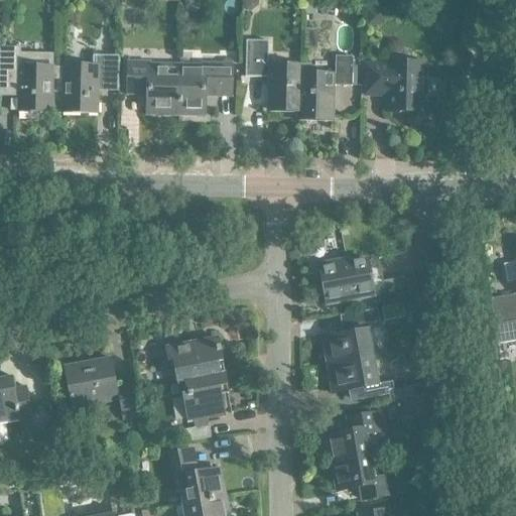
[(244,0),(244,9),(250,10),(257,4),(257,0),(244,0)]
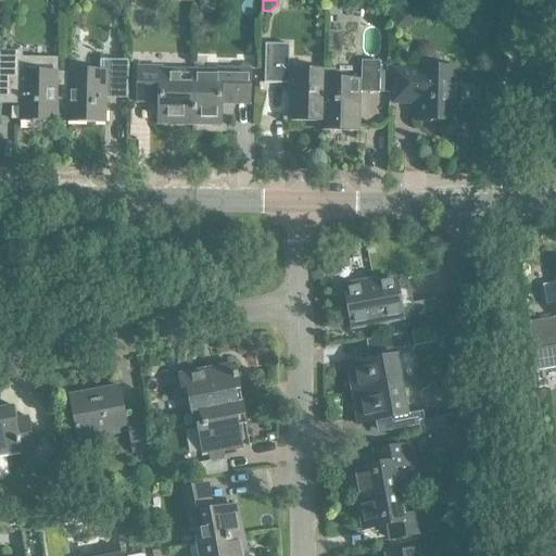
[(329,1),(329,15),(339,15),(340,1),(329,1)]
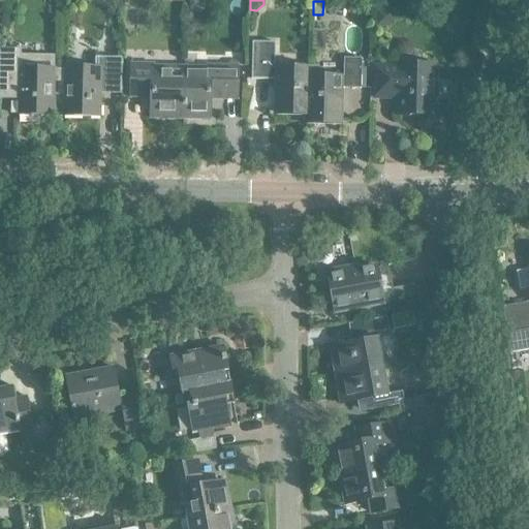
[(378,12),(377,25),(387,26),(391,22),(392,13),(378,12)]
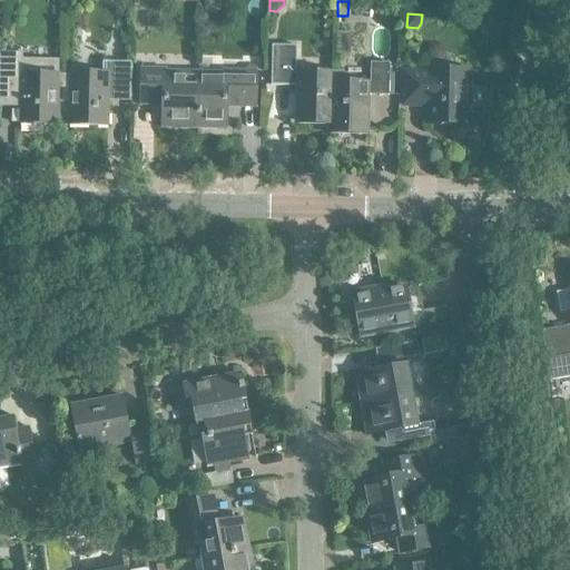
[(350,53),(350,31),(337,31),(337,53),(350,53)]
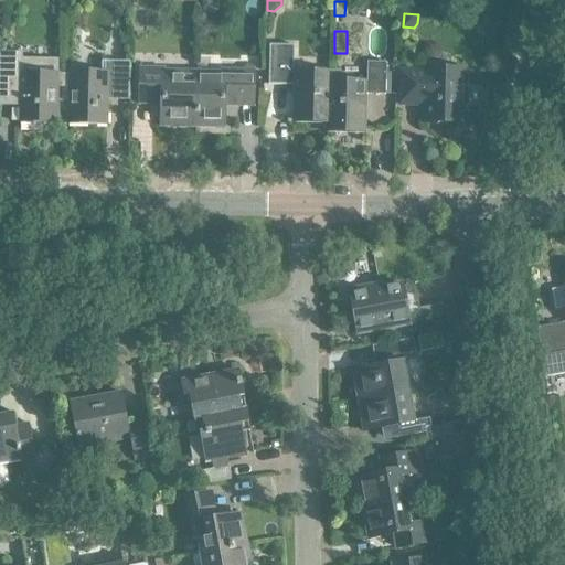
[(296,119),(328,119),(329,119),(330,80),(330,71),(294,71),(294,45),(269,44),(268,85),(297,85),(296,119)]
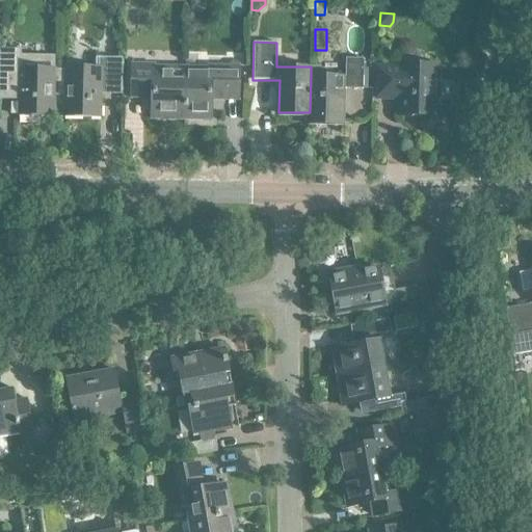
[(59,70),(20,69),(20,56),(0,55),(0,83),(19,84),(19,87),(22,87),(22,96),(19,96),(19,115),(54,116),(54,96),(58,96),(59,70)]
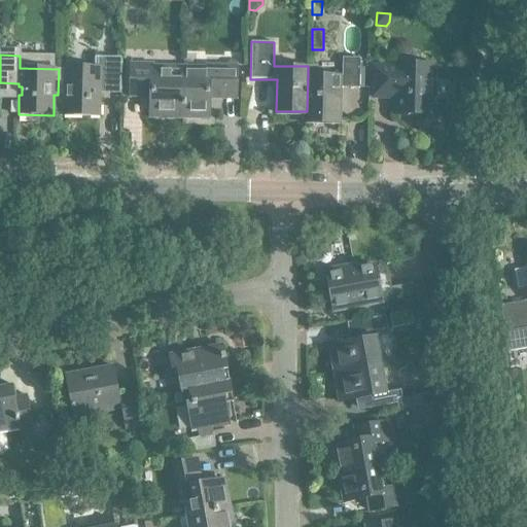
[(58,95),(64,95),(63,115),(100,116),(100,97),(97,97),(98,90),(120,90),(121,58),(95,57),(95,68),(64,67),(64,69),(59,69),(58,95)]
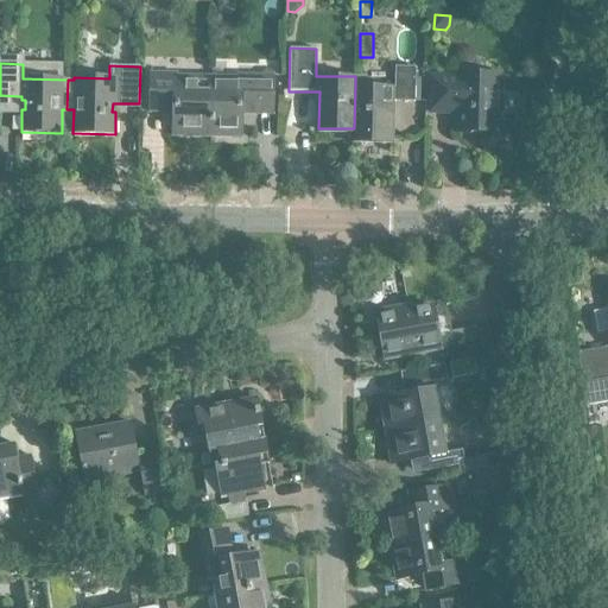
[(353,128),(353,138),(388,139),(390,101),(415,101),(416,68),(396,67),(394,87),(355,86),(354,128),(353,128)]
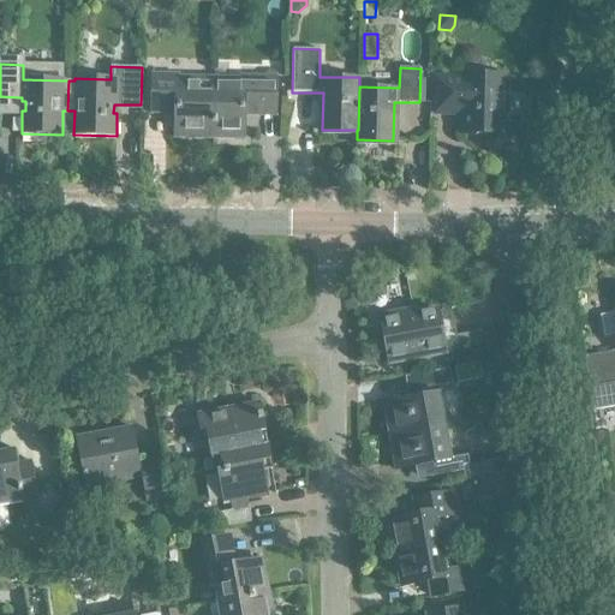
[(452,111),(461,112),(461,132),(505,133),(506,76),(461,75),(461,77),(435,77),(435,113),(452,113),(452,111)]
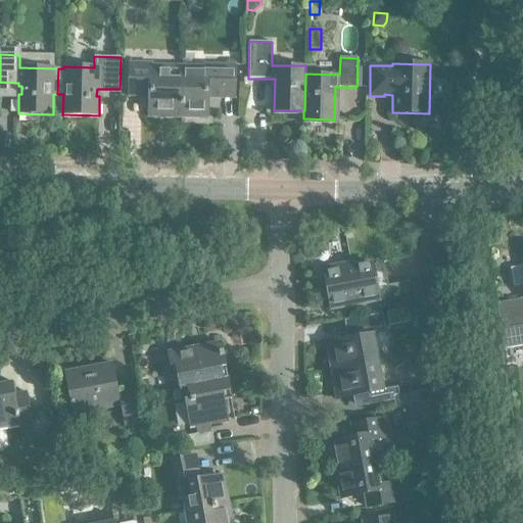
[(182,72),(164,72),(164,66),(130,66),(129,95),(143,95),(143,91),(149,92),(149,106),(161,107),(161,115),(182,116),(183,72),(182,72)]
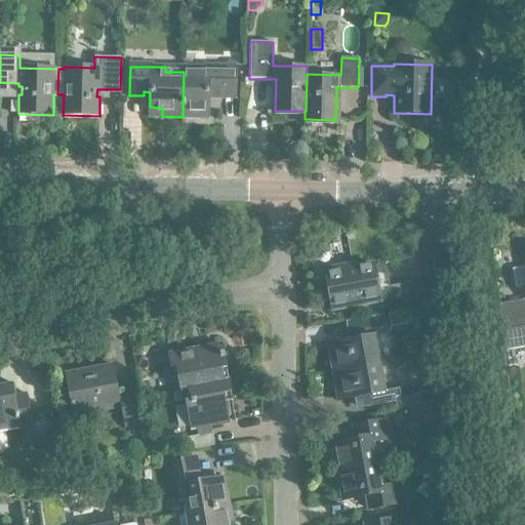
[(183,117),(207,117),(208,96),(235,97),(235,69),(183,68),(183,72),(184,72),(183,117)]
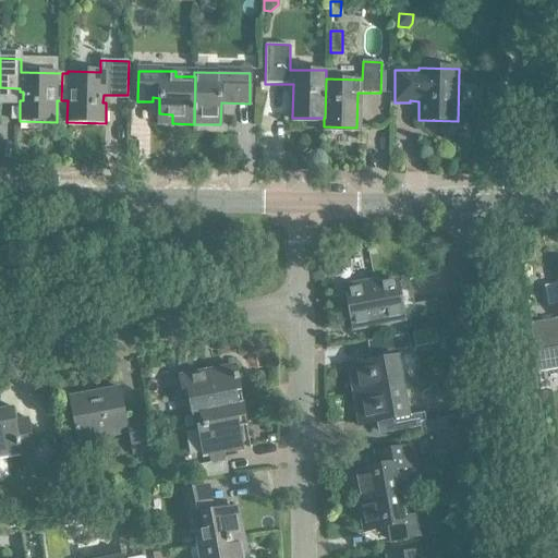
[(397,280),(367,286),(367,282),(344,287),(351,320),(370,317),(371,326),(404,319),(397,280)]
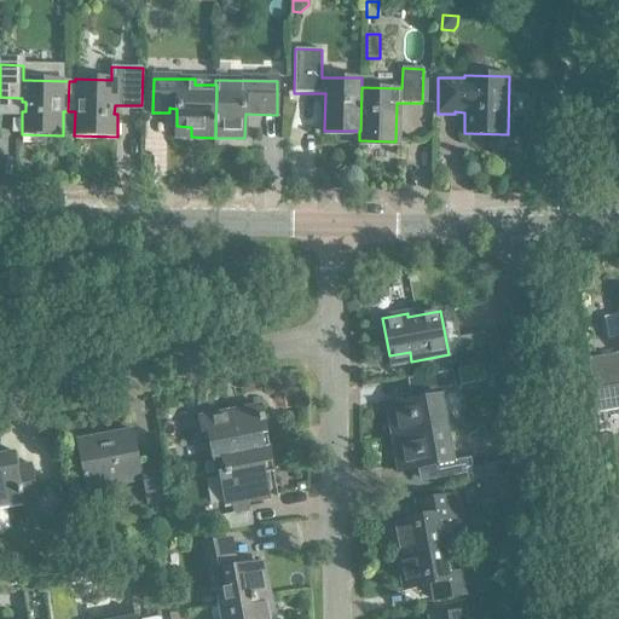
[(618,381),(618,356),(618,353),(588,359),(593,387),(618,381)]
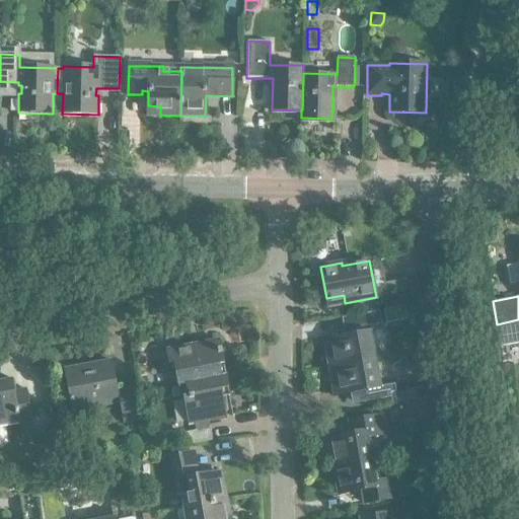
[(366,313),(368,326),(382,323),(379,310),(366,313)]
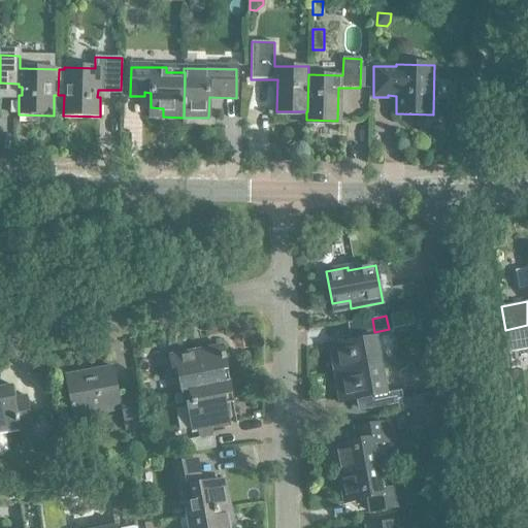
[(527,328),(505,332),(508,351),(527,347),(527,328)]
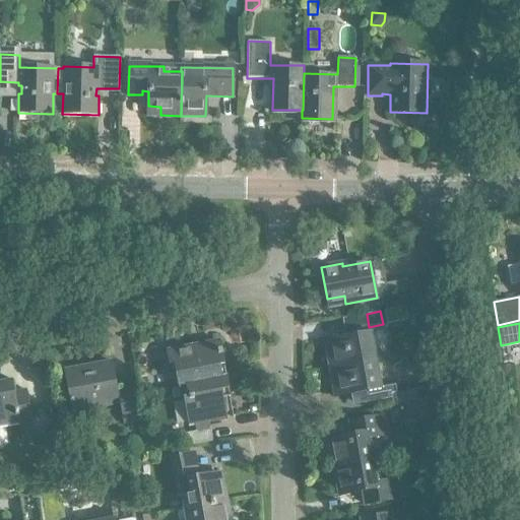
[(376,360),(371,332),(323,341),(328,369),(376,360)]
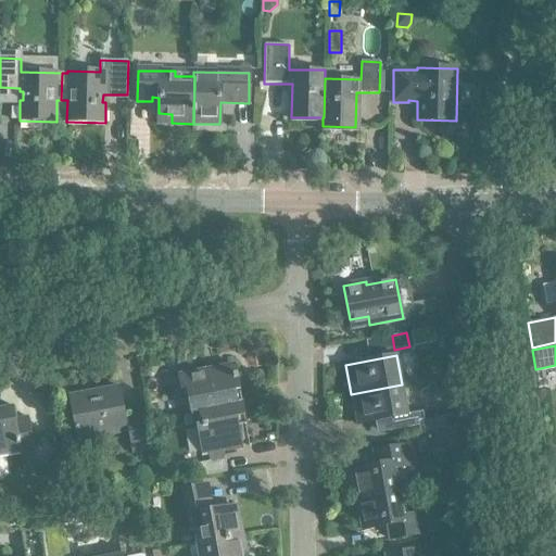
[(186,388),(191,414),(200,412),(199,411),(235,404),(232,393),(240,392),(235,365),(178,375),(181,389),(186,388)]
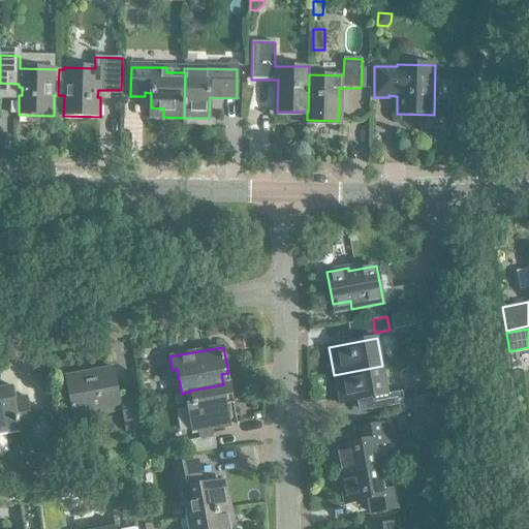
[(382,366),(334,375),(337,391),(338,391),(341,404),(363,400),(365,410),(398,405),(397,400),(403,399),(402,392),(387,394),(382,366)]
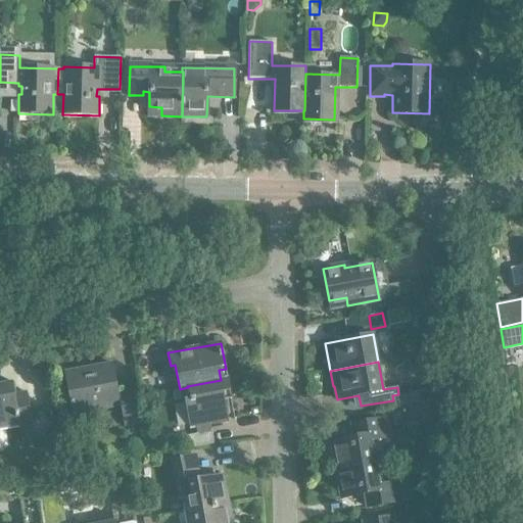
[(84,369),(64,372),(73,415),(121,406),(124,426),(144,422),(138,390),(119,393),(112,364),(93,367),(93,369),(84,370),(84,369)]
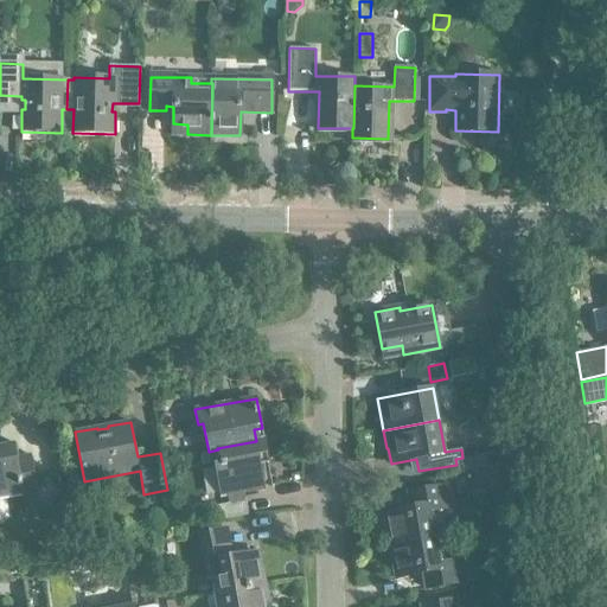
[(267,458),(263,439),(256,441),(217,448),(218,449),(221,462),(215,464),(221,497),(228,496),(229,504),(213,506),(216,522),(246,516),(242,492),(264,489),(259,460),(267,458)]
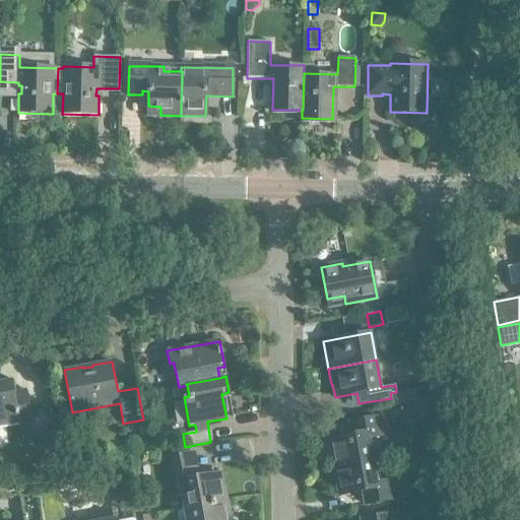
[(396,392),(390,393),(391,398),(392,405),(418,401),(431,399),(429,386),(396,392)]
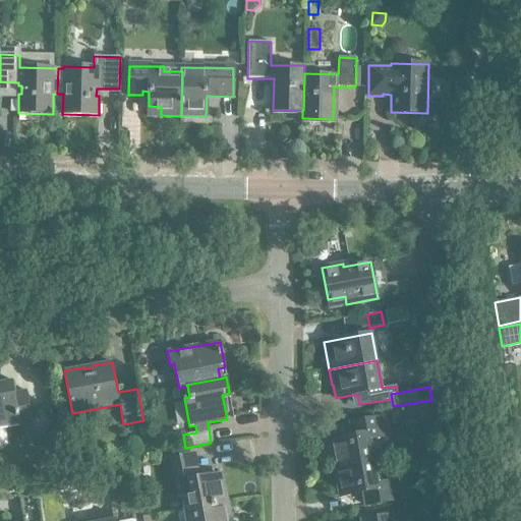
[(0,426),(18,423),(20,430),(34,428),(27,397),(15,399),(13,388),(0,390),(0,388),(0,426)]
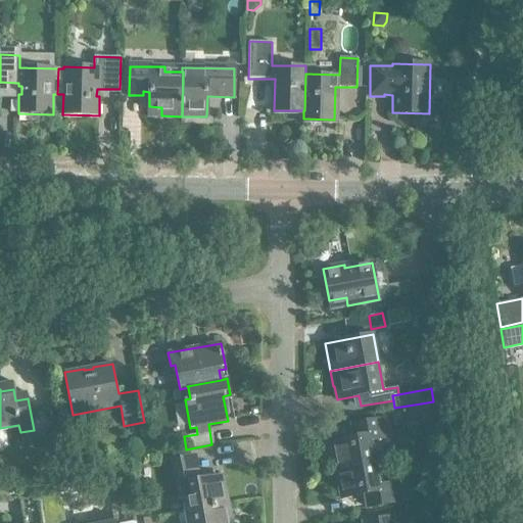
[(433,401),(421,403),(424,421),(436,418),(433,401)]
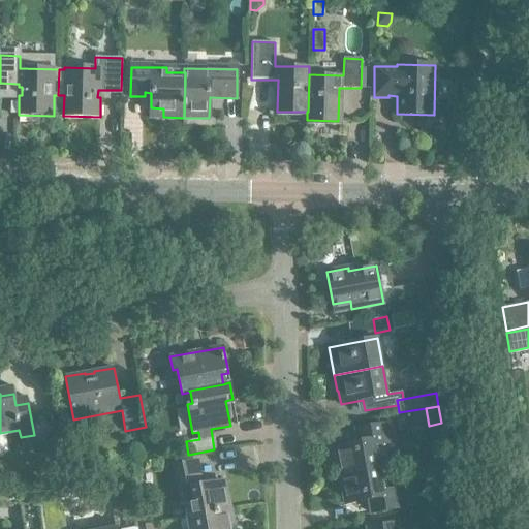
[(359,442),(335,447),(340,475),(379,468),(375,445),(389,443),(384,424),(355,429),(359,442)]
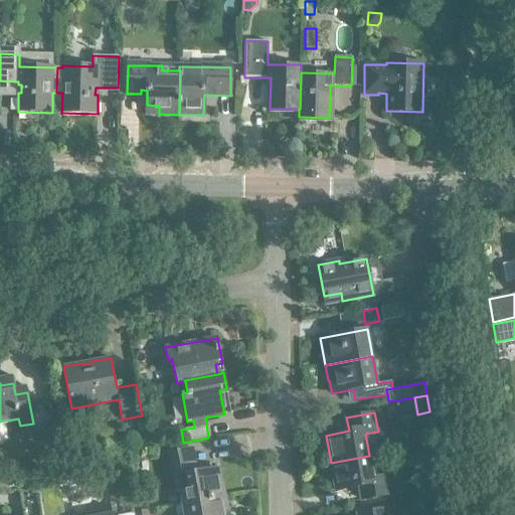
[(50,423),(41,424),(43,438),(52,436),(50,423)]
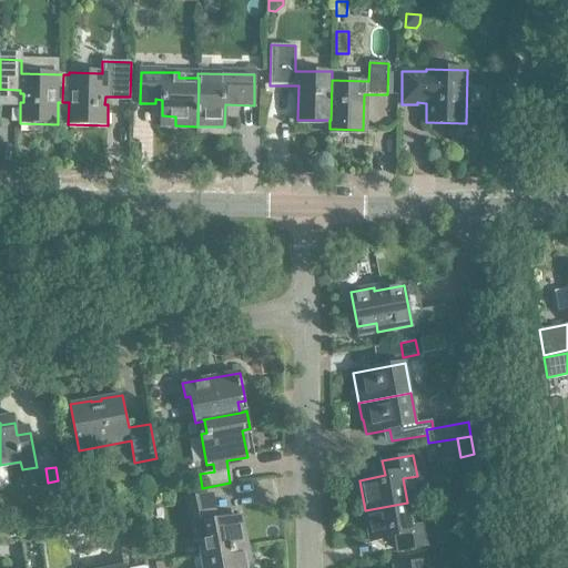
[(191,543),(198,541),(200,555),(245,547),(240,517),(212,523),(210,513),(215,511),(212,495),(183,500),(191,543)]
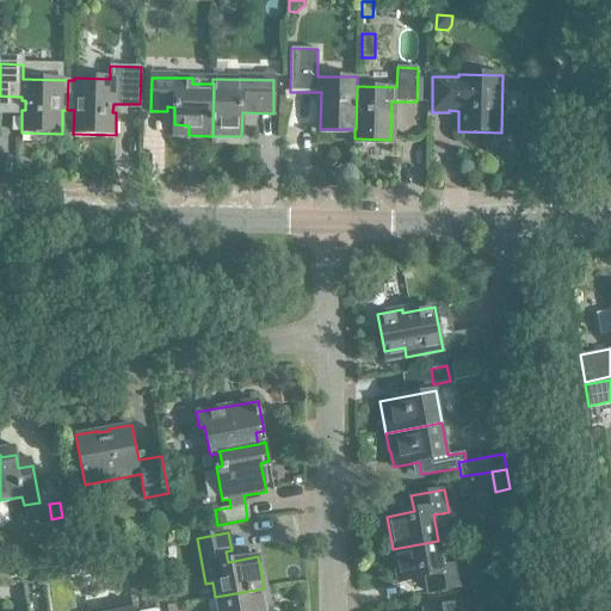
[(458,565),(443,567),(438,541),(393,549),(399,582),(426,578),(429,592),(462,586),(458,565)]
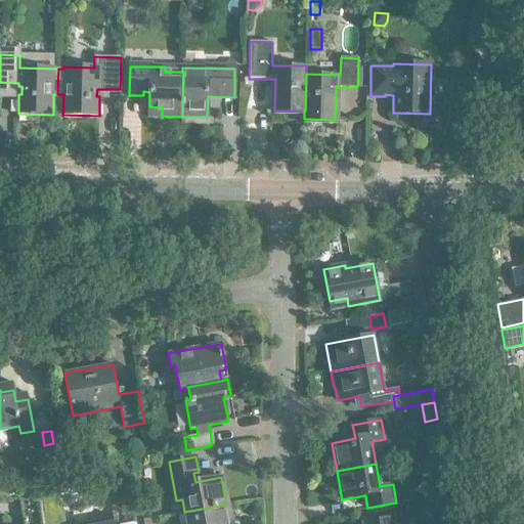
[(64,523),(59,493),(39,497),(41,507),(44,523),(64,523)]
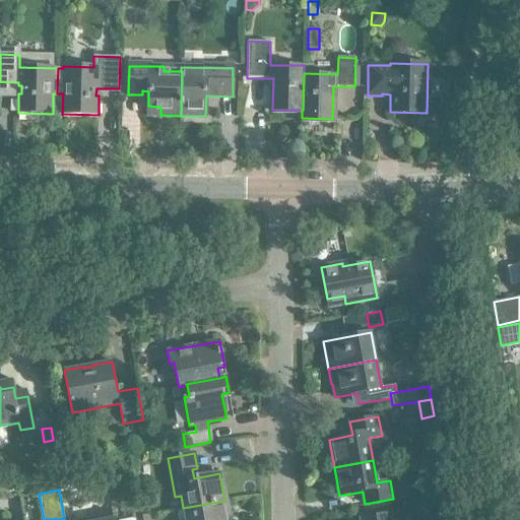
[(228,519),(224,501),(183,508),(185,519),(228,519)]
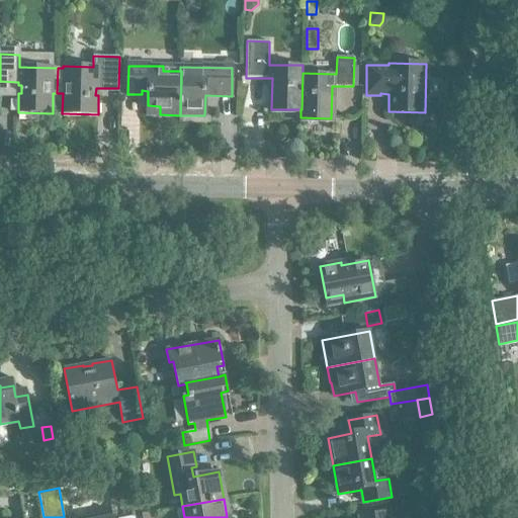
[(44,517),(40,501),(20,505),(22,517),(44,517)]
